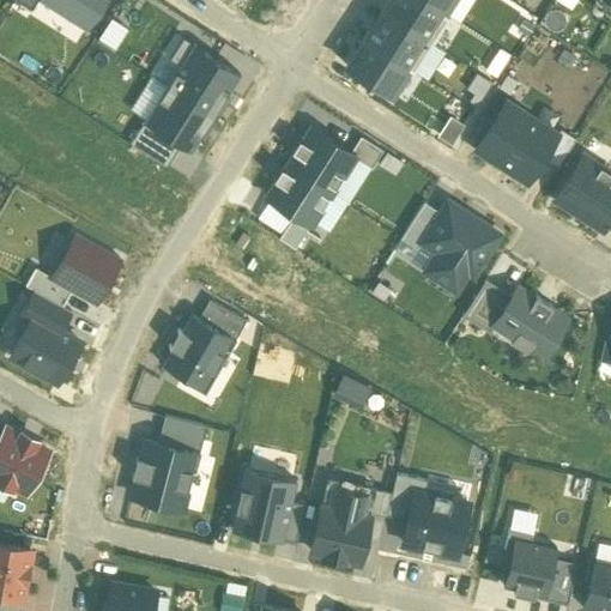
[(43,0),(42,4),(92,35),(114,0),(43,0)]
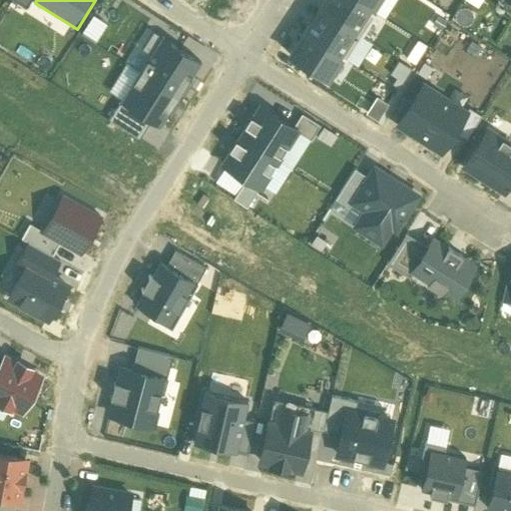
[(330,0),(335,3),(327,15),(362,37),(377,14),(373,12),(354,0),(330,0)]
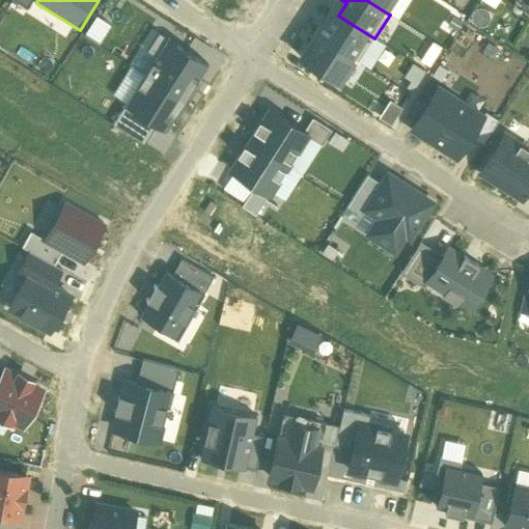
[(366,0),(386,12),(393,0),(366,0)]
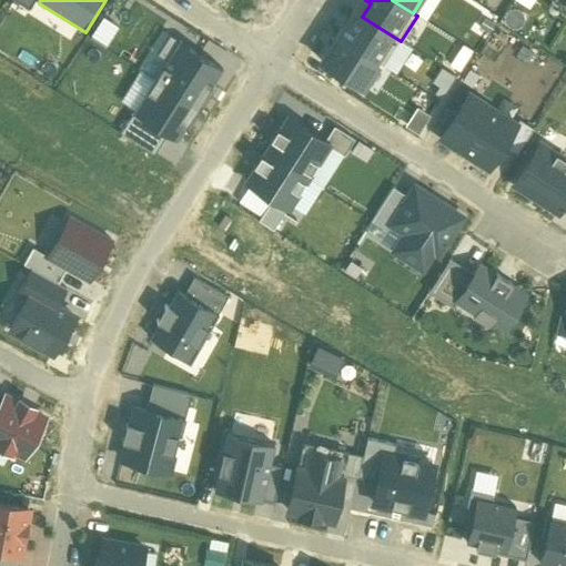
[(346,23),(339,37),(381,63),(385,67),(401,41),(362,17),(354,29),(346,23)]
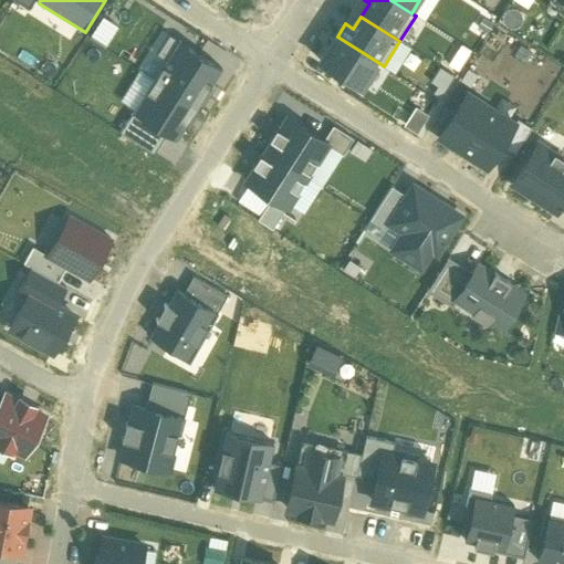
[(92,40),(111,47),(118,25),(100,19),(92,40)]
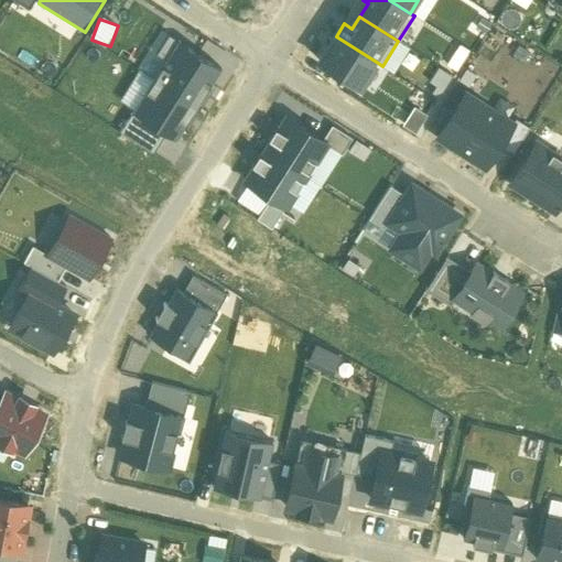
[(378,63),(336,36),(320,63),(361,89),(378,63)]
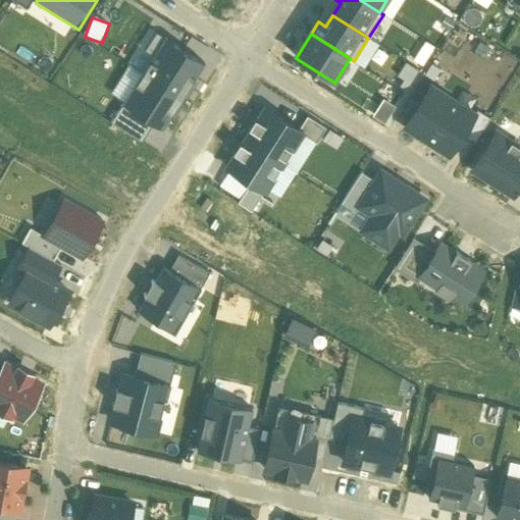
[(205,64),(166,39),(144,74),(184,99),(205,64)]
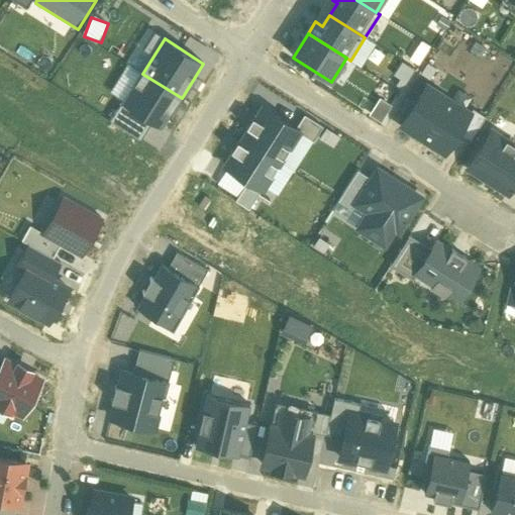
[(182,98),(142,74),(124,104),(152,122),(163,128),(182,98)]
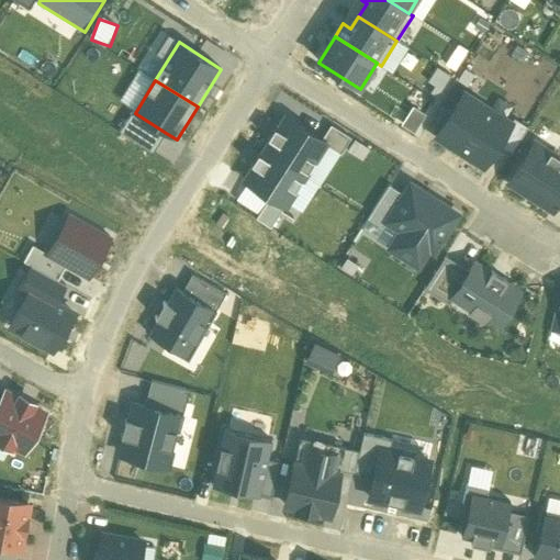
[(511,125),(467,96),(440,136),(484,165),(499,144),(511,125)]
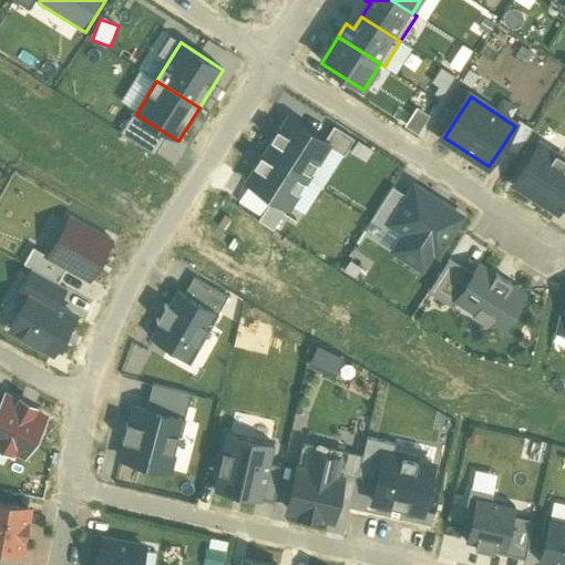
[(167,134),(136,114),(123,134),(155,154),(167,134)]
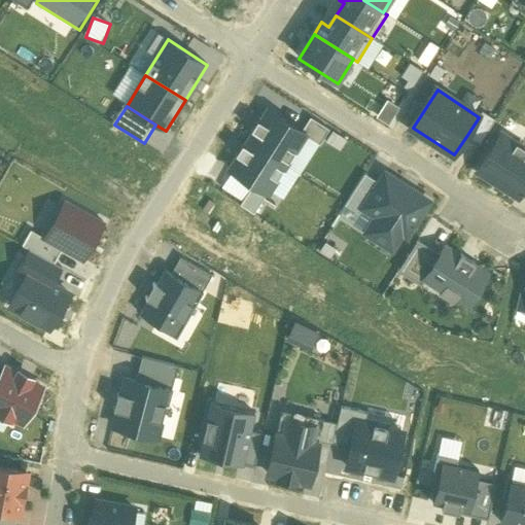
[(483,111),(479,117),(467,135),(482,144),(497,120),(483,111)]
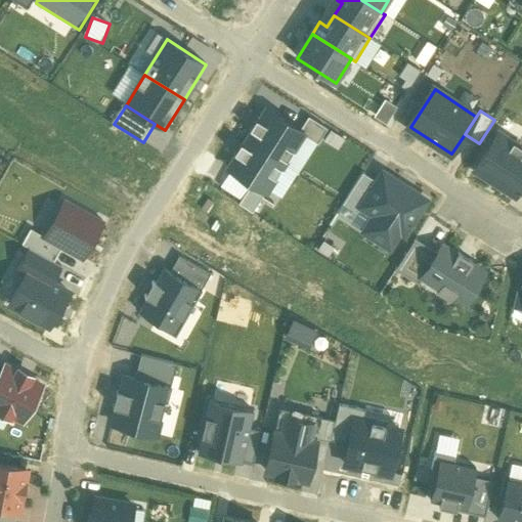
[(301,131),(277,116),(260,144),(289,163),(307,134),(301,131)]
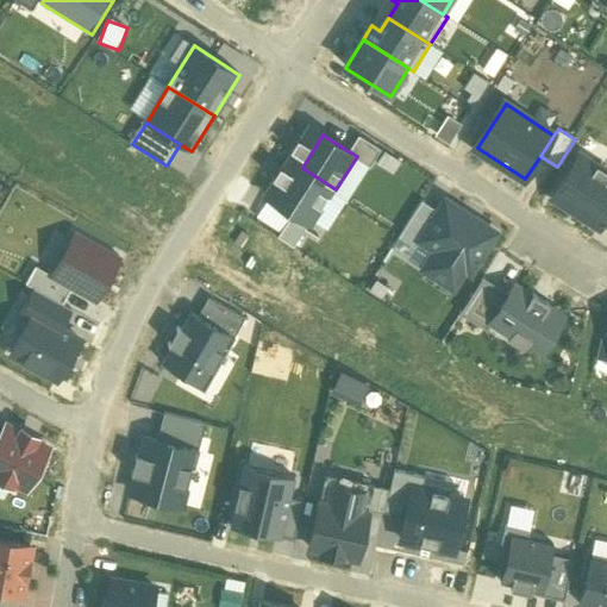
[(350,152),(357,156),(371,166),(382,150),(361,136),(350,152)]
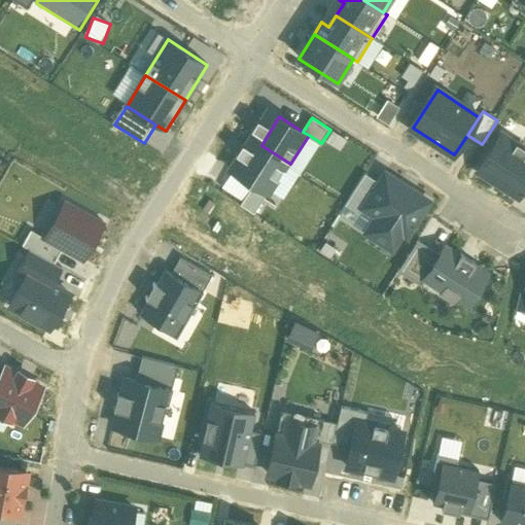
[(524,148),(503,135),(481,171),(519,196),(524,188),(524,148)]
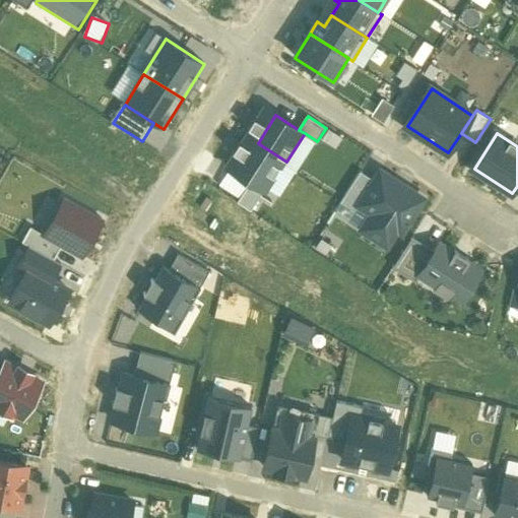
[(286,162),(258,143),(237,175),(251,184),(264,192),(266,193),(286,162)]
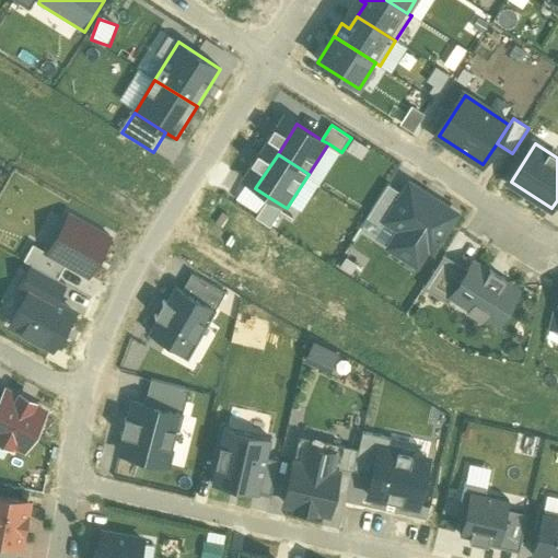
[(453,210),(411,185),(391,217),(405,225),(432,243),(453,210)]
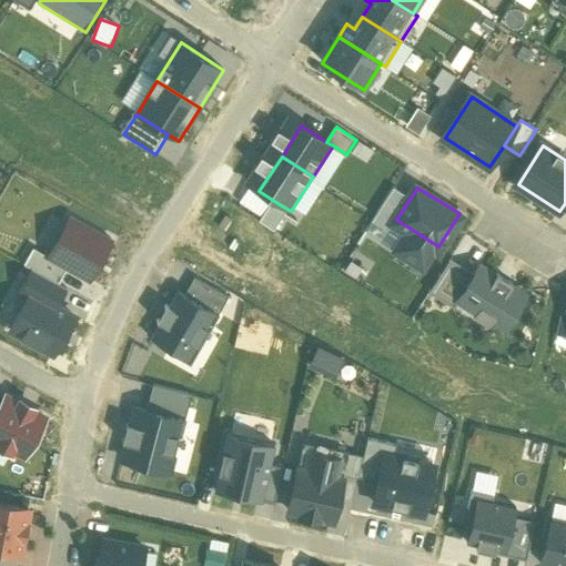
[(289,210),(274,201),(260,222),(274,232),(289,210)]
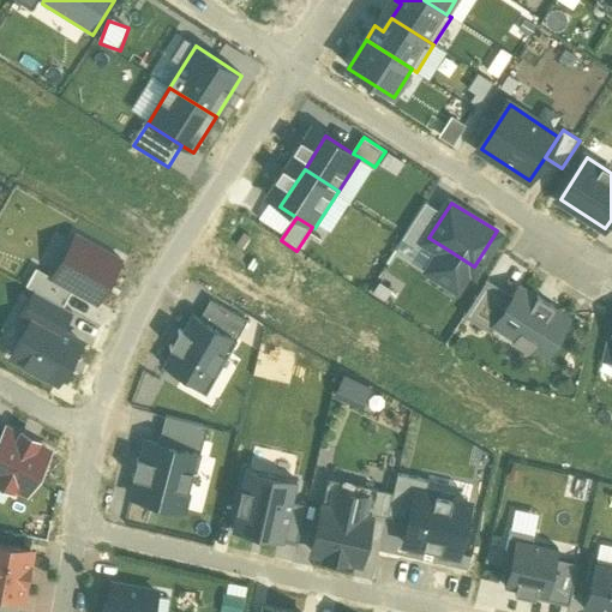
[(121,262),(79,239),(57,279),(99,303),(121,262)]
